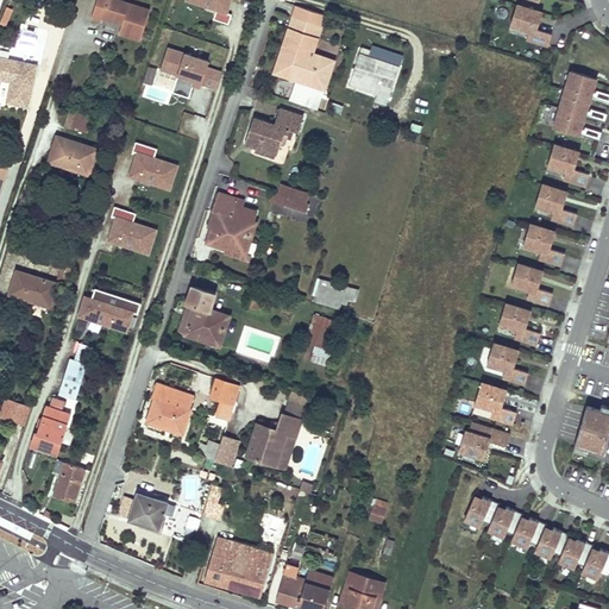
[(102,17),(118,23),(119,19),(124,20),(123,24),(119,33),(139,39),(149,10),(119,0),(96,0),(90,18),(101,20),(102,17)]
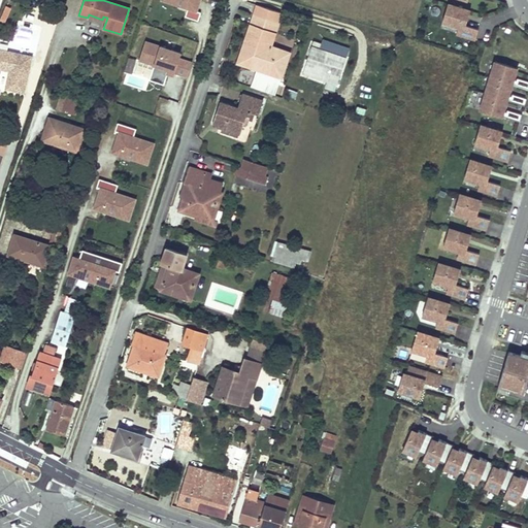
[(169,0),(178,3),(179,0),(182,0),(189,2),(188,6),(186,14),(198,19),(201,10),(197,8),(193,7),(195,0),(169,0)]
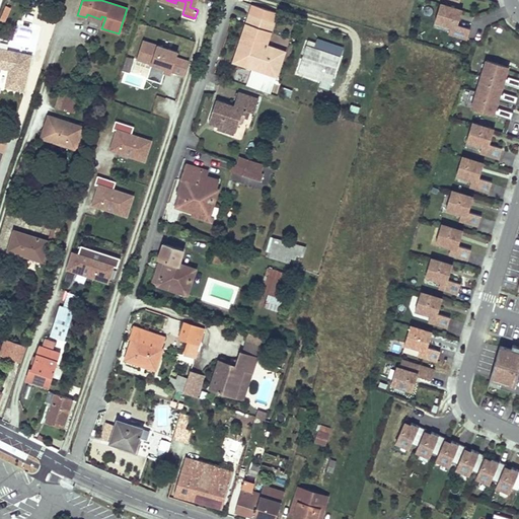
[(456,24),(460,10),(439,3),(434,20),(450,25),(448,32),(466,38),(469,28),(456,24)]
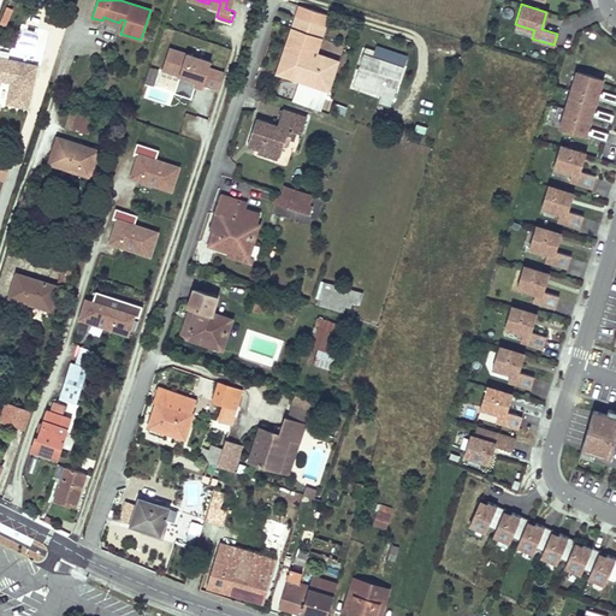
[(321,11),(301,5),(292,28),(296,30),(284,69),(301,75),(300,78),(292,101),(321,111),(337,64),(326,60),(325,60),(326,57),(315,52),(325,25),(318,23),(321,11)]
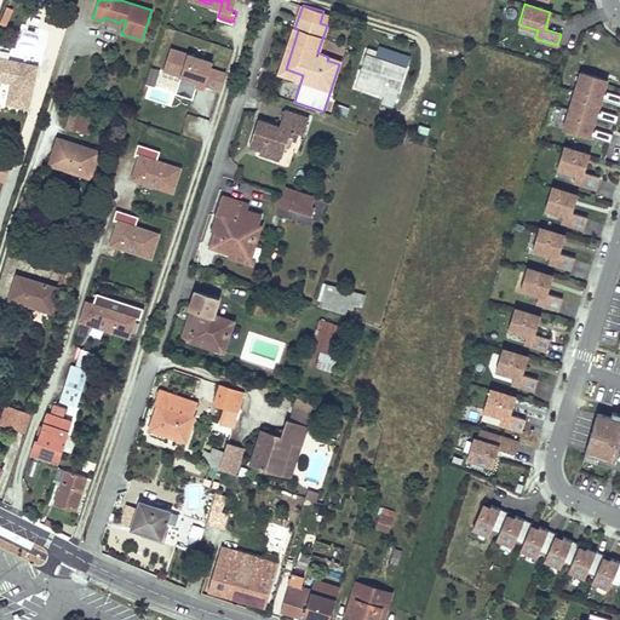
[(7,7),(0,23),(0,24),(5,27),(12,10),(7,7)]
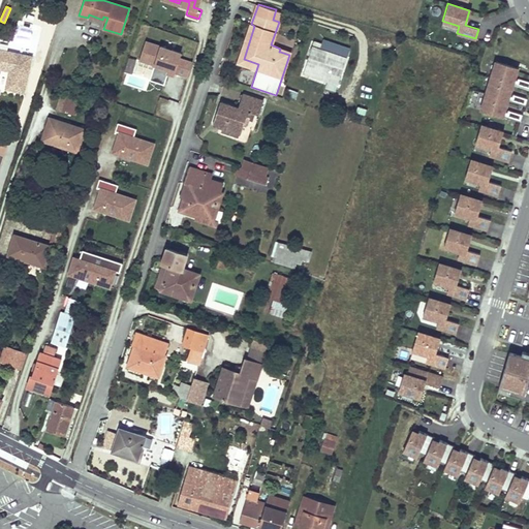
[(251,24),(239,61),(257,67),(258,64),(244,59),(254,26),(251,24)]
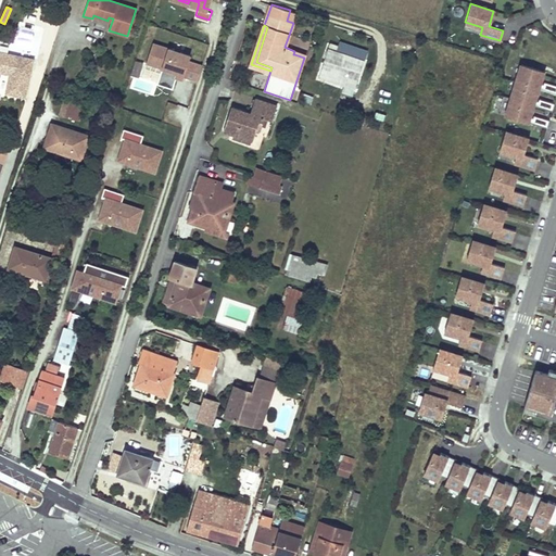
[(153,40),(146,63),(176,73),(175,77),(181,79),(182,77),(185,70),(190,71),(187,78),(197,81),(202,63),(188,59),(190,53),(153,40)]
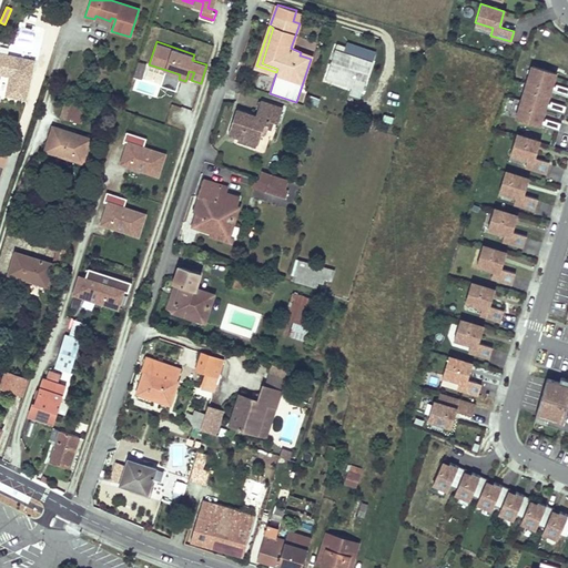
[(345,43),(344,47),(343,52),(372,62),(374,53),(345,43)]
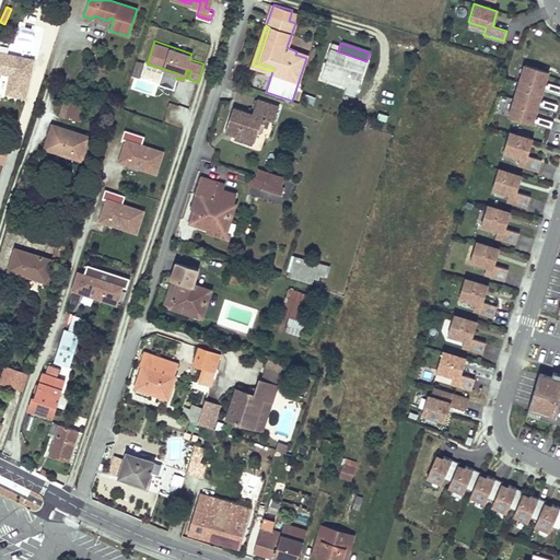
[(331,44),(321,77),(348,85),(358,89),(366,61),(338,51),(339,46),(331,44)]
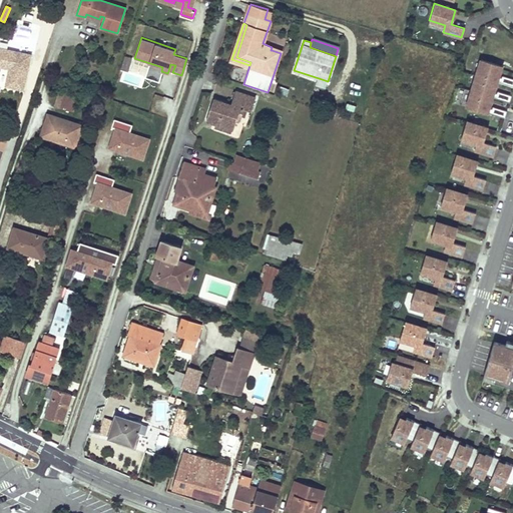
[(0,67),(8,69),(5,86),(22,90),(30,55),(13,51),(0,48),(0,67)]
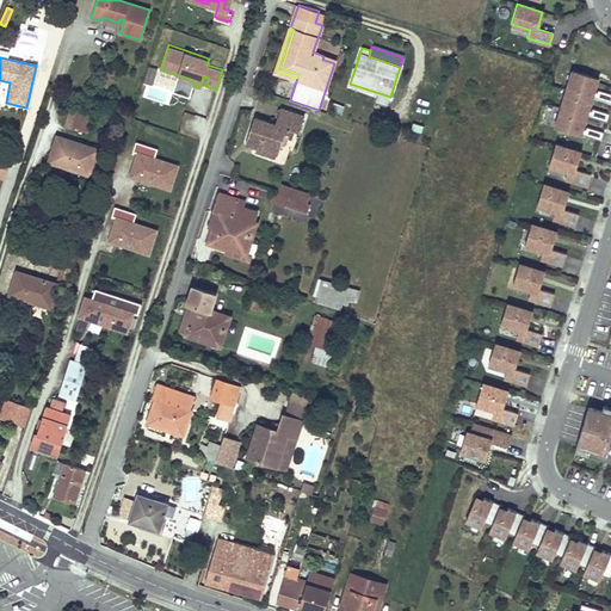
[(610,103),(610,93),(598,90),(597,92),(593,91),(597,79),(573,71),(567,90),(591,97),(610,103)]
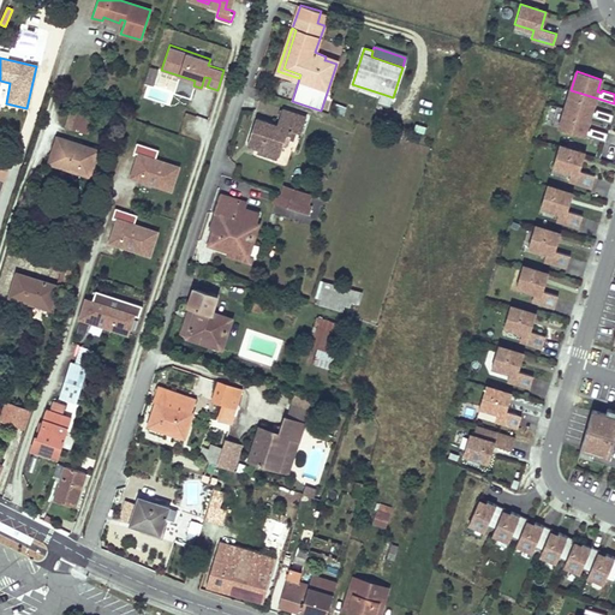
[(595,97),(571,90),(565,109),(590,117),(610,123),(613,114),(596,109),(595,112),(591,111),(595,97)]
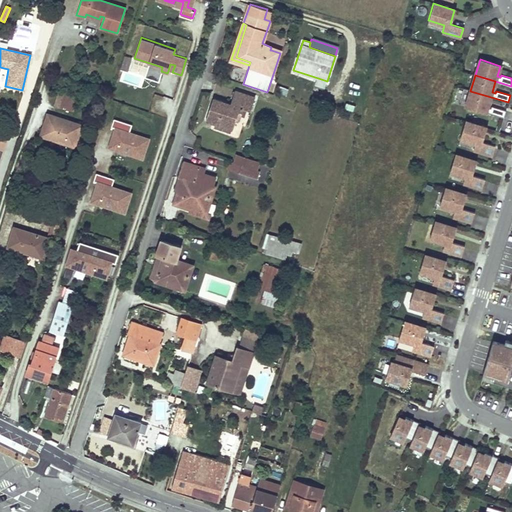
[(325,87),(327,81),(318,78),(316,84),(325,87)]
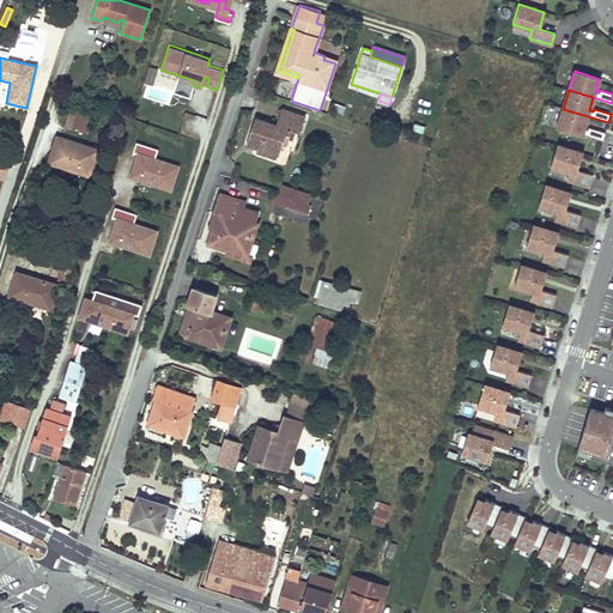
[(304,116),(283,109),(278,125),(256,117),(248,145),(278,156),(284,138),(287,129),(290,129),(298,133),(304,116)]
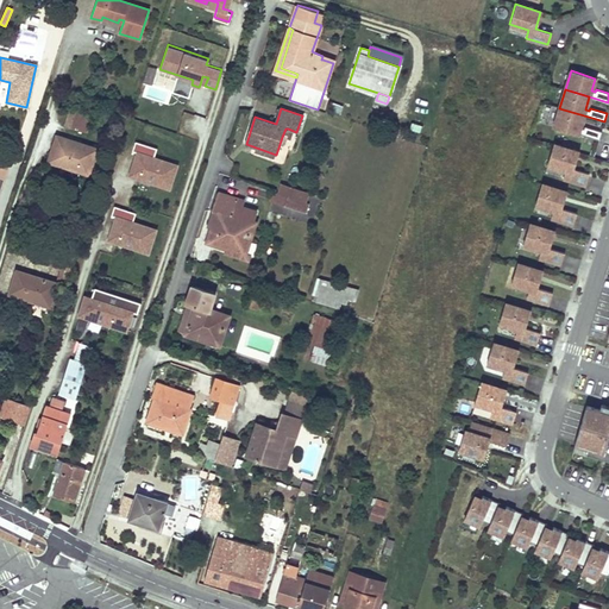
[(579,129),(584,115),(559,108),(553,127),(598,140),(602,132),(584,127),(583,130),(579,129)]
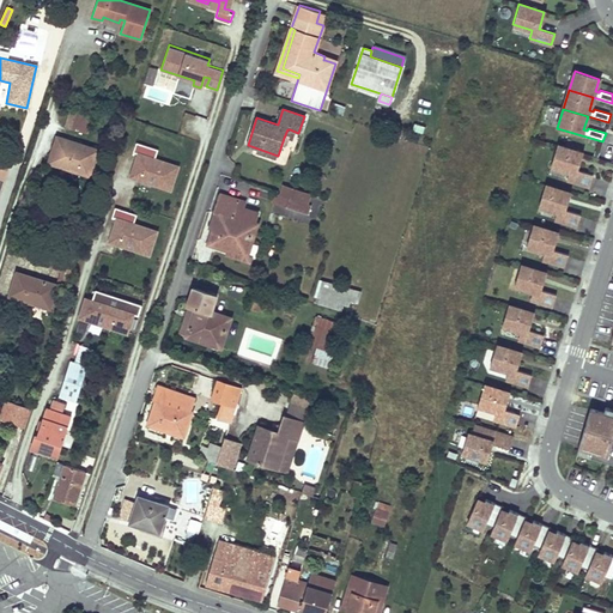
[(78,110),(72,129),(87,133),(93,114),(78,110)]
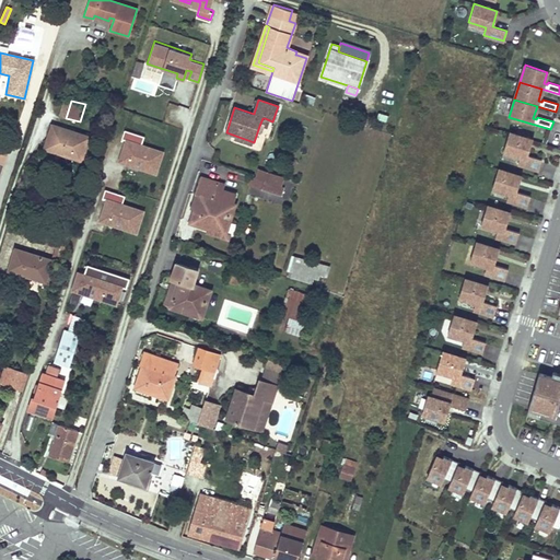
[(53,125),(49,136),(53,137),(48,149),(81,160),(89,138),(53,125)]
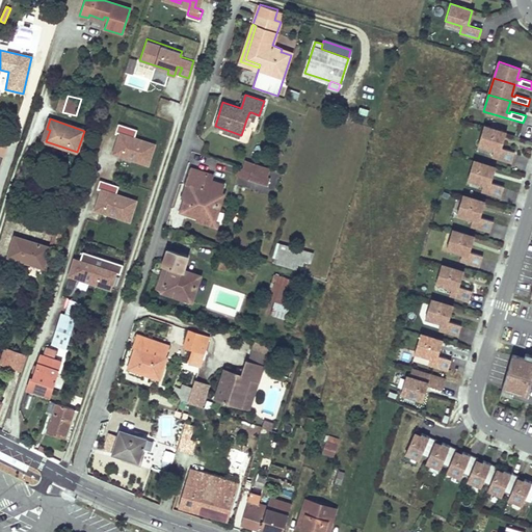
[(136,130),(117,124),(115,132),(118,133),(116,142),(120,143),(115,155),(122,157),(123,153),(132,156),(131,160),(148,165),(154,145),(134,138),(136,130)]
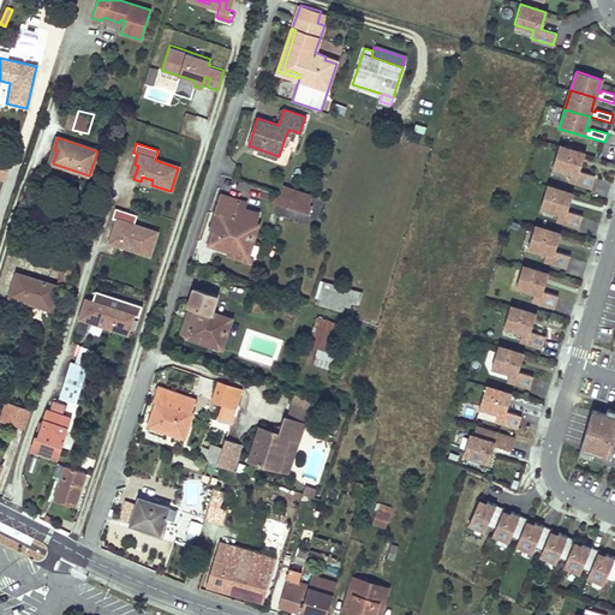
[(559,145),(553,166),(571,172),(568,179),(591,186),(593,175),(578,171),(584,154),(559,145)]
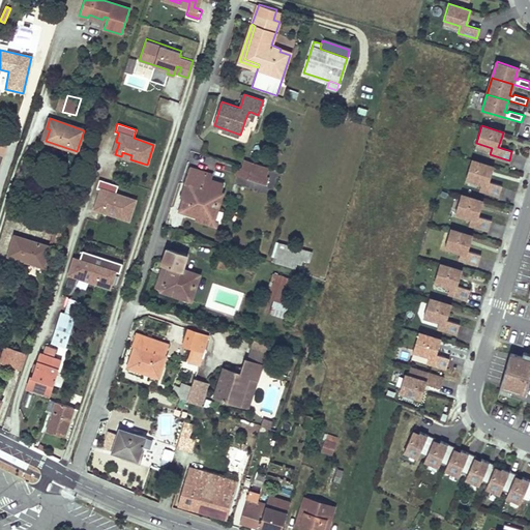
[(471,160),(466,177),(481,182),(479,189),(498,195),(501,185),(488,181),(492,167),(471,160)]
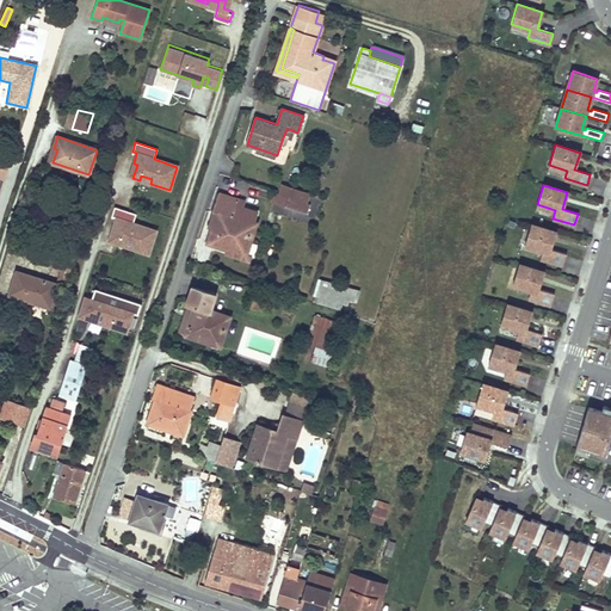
[(310,193),(288,186),(285,195),(297,199),(303,201),(304,202),(308,203),(310,193)]
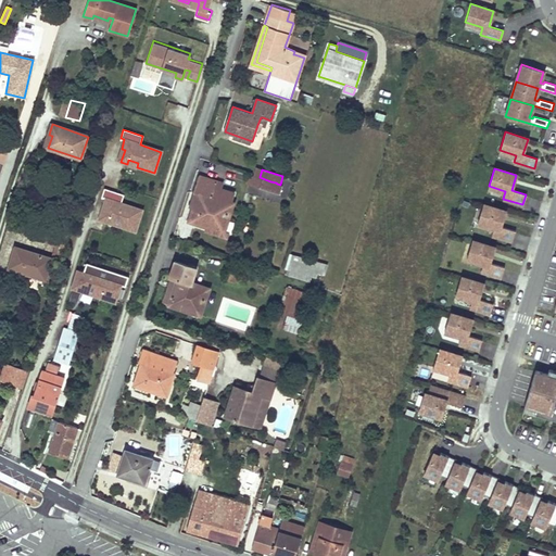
[(206,231),(222,236),(223,230),(222,229),(232,192),(222,189),(220,191),(215,189),(215,187),(217,180),(199,175),(193,192),(199,194),(194,209),(192,217),(207,222),(206,225),(207,225),(206,231)]
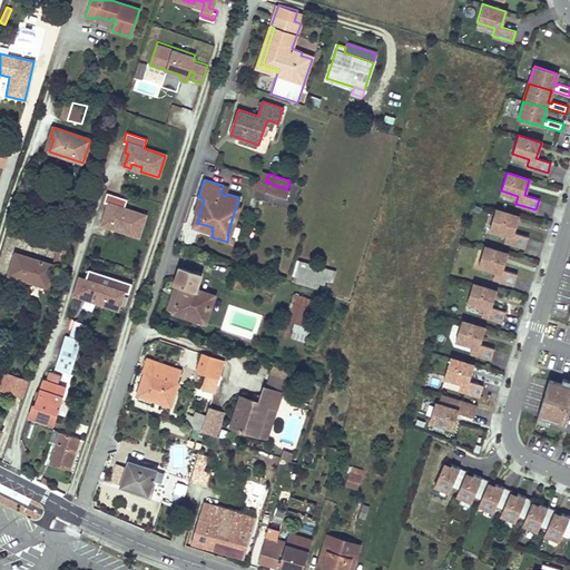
[(263,180),(261,189),(274,194),(275,192),(277,186),(266,182),(263,180)]
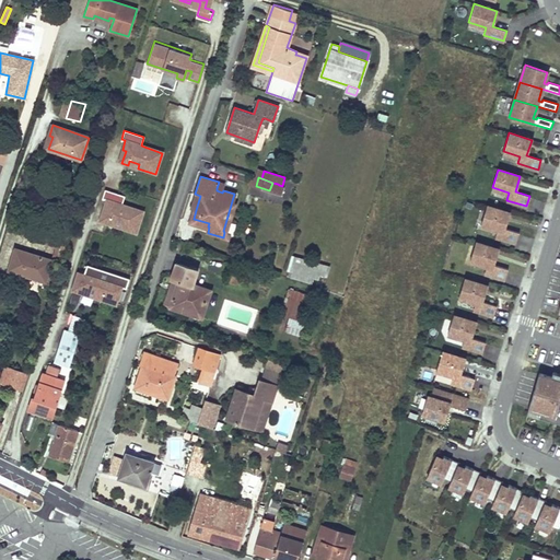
[(125,196),(105,189),(102,198),(106,199),(103,208),(106,210),(103,222),(108,224),(109,220),(119,223),(118,228),(136,233),(143,212),(121,205),(125,196)]
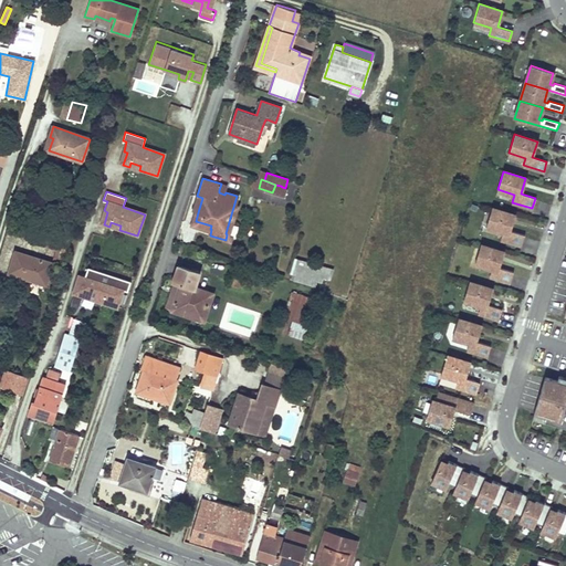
[(197,196),(192,210),(198,212),(202,198),(197,196)]
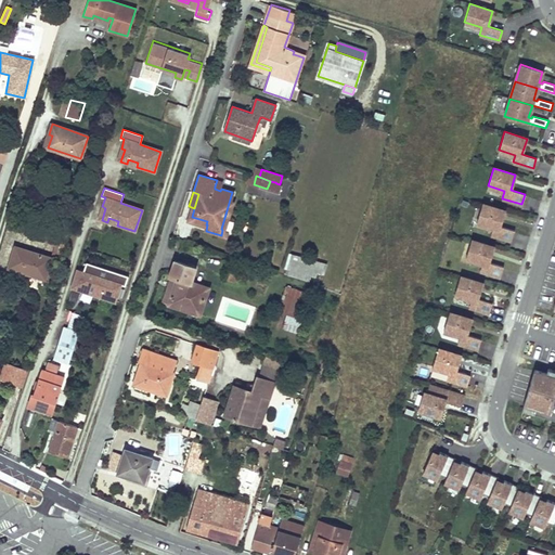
[(482,204),(477,222),(493,227),(490,234),(511,241),(514,230),(500,226),(504,210),(482,204)]
